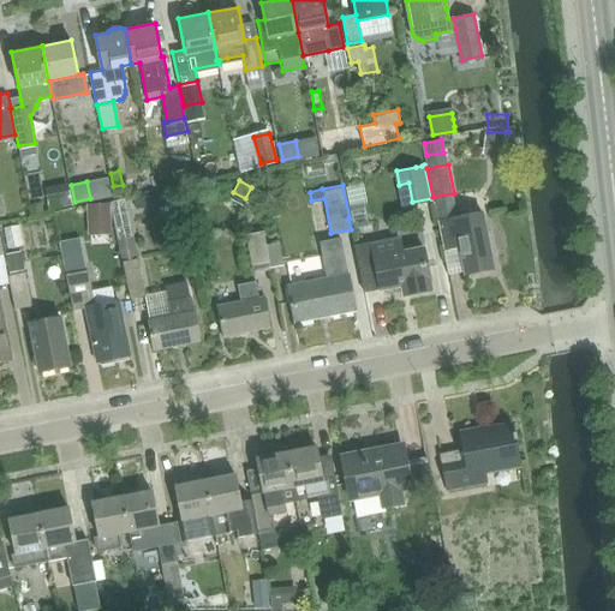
[(166,190),(133,197),(136,205),(160,201),(168,199),(166,190)]
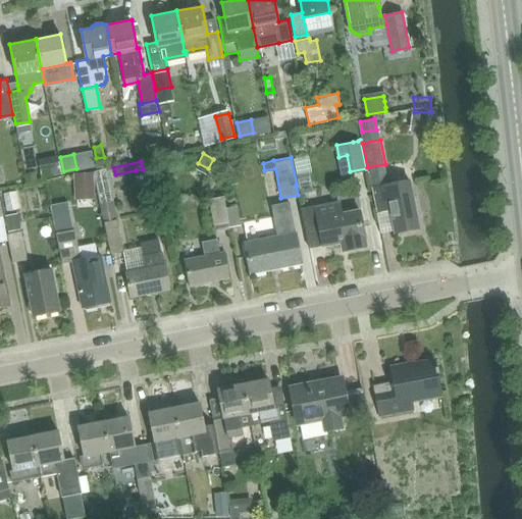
[(106,167),(93,169),(110,253),(123,250),(117,218),(116,218),(110,189),(106,167)]
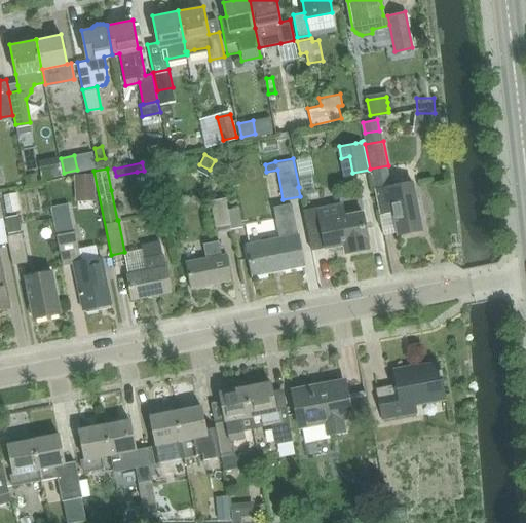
[(94,173),(75,173),(75,186),(94,185),(94,173)]
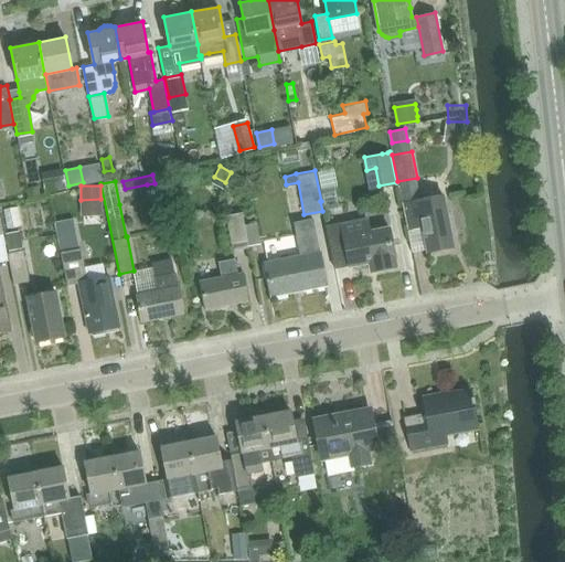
[(426,252),(452,246),(443,194),(403,203),(408,228),(420,225),(426,252)]
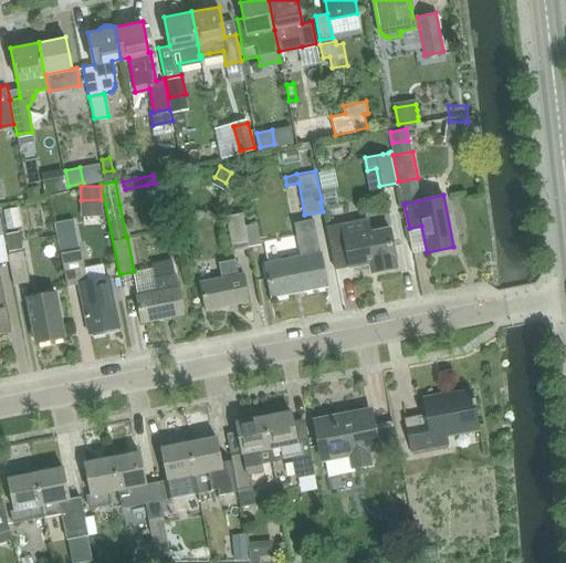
[(232,248),(249,246),(242,210),(226,214),(232,248)]
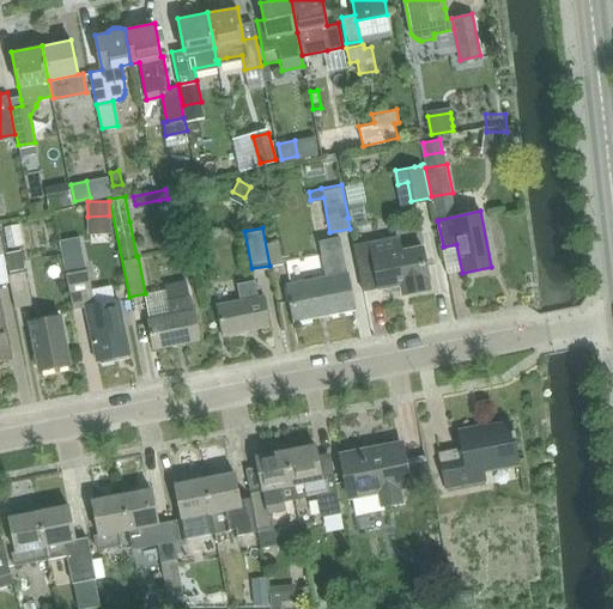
[(398,235),(353,244),(363,288),(377,286),(378,288),(396,285),(406,284),(408,293),(431,288),(425,260),(424,260),(422,245),(400,250),(398,235)]
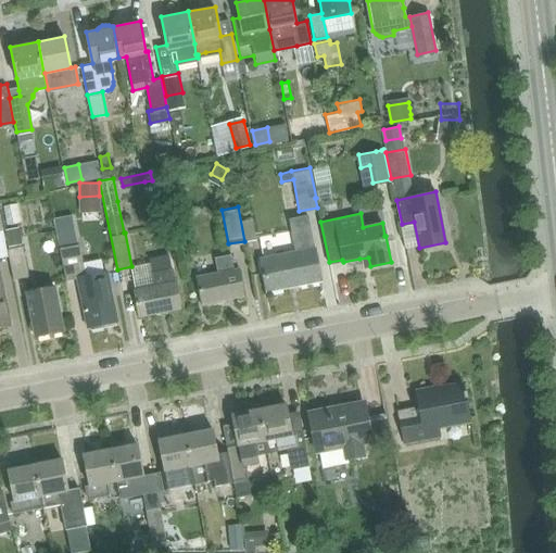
[(72,214),(54,216),(57,229),(74,226),(72,214)]
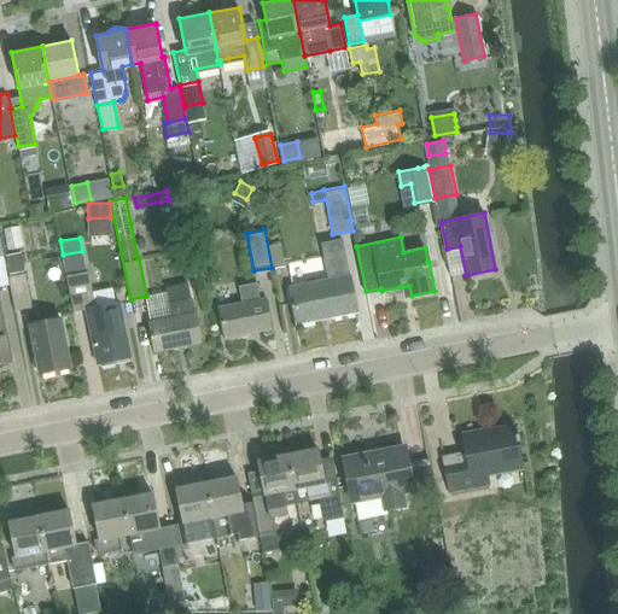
[(320,245),(327,280),(289,287),(296,323),(356,311),(342,240),(320,245)]
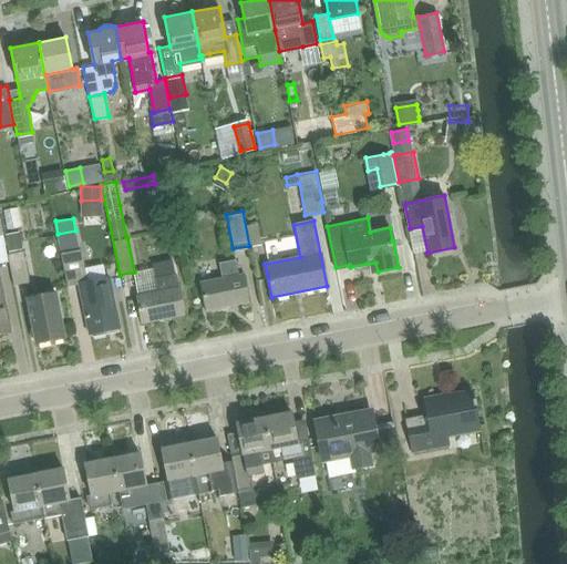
[(19,231),(6,234),(9,248),(22,246),(19,231)]
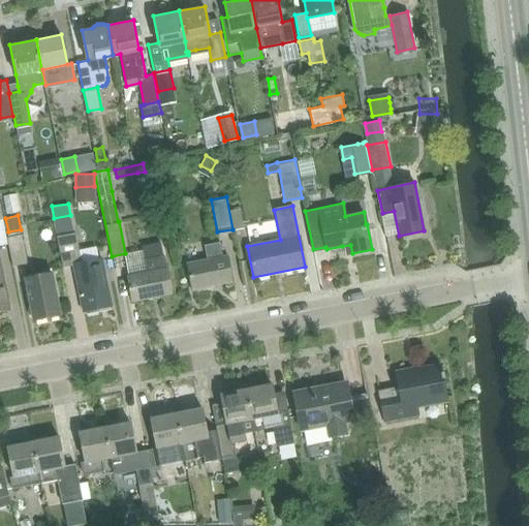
[(83,263),(75,230),(56,234),(62,266),(72,264),(82,310),(111,305),(103,269),(101,259),(87,261),(83,263)]
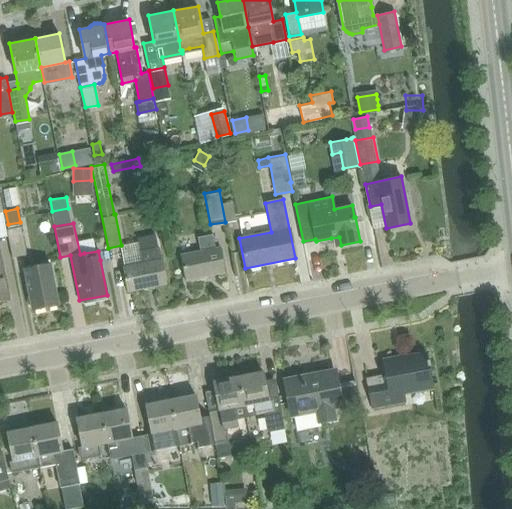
[(11,255),(26,253),(21,224),(6,227),(11,255)]
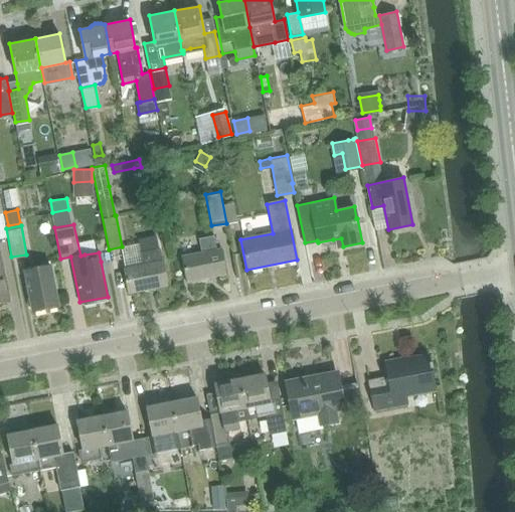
[(140,243),(120,247),(124,268),(129,292),(166,285),(162,260),(159,249),(158,249),(156,234),(139,238),(140,243)]
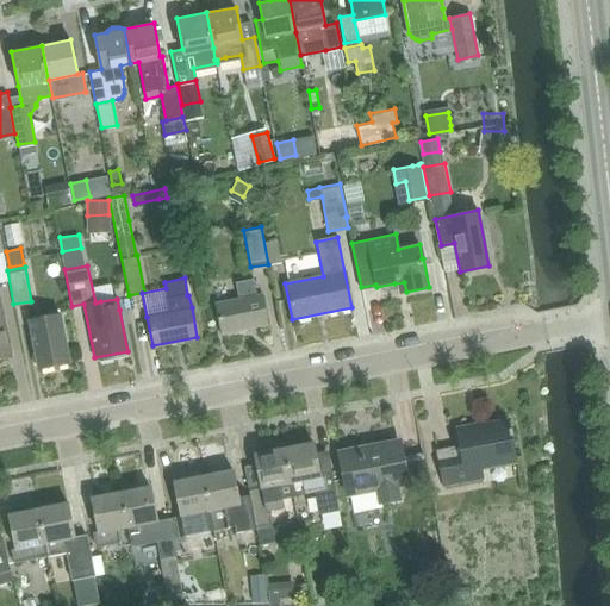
[(222,333),(267,324),(261,295),(255,297),(251,280),(235,282),(238,299),(216,304),(222,333)]
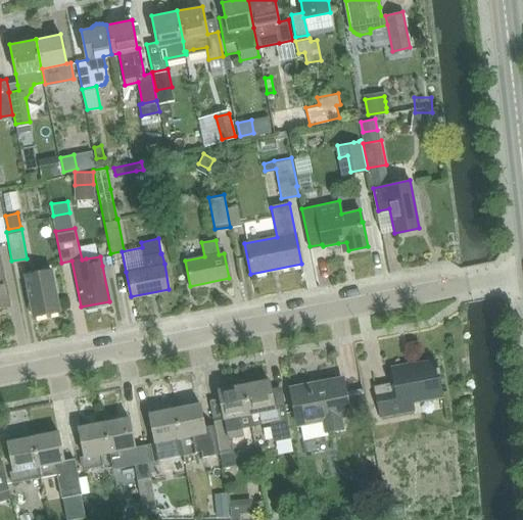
[(0,306),(9,305),(9,304),(6,305),(0,273),(0,267),(1,267),(0,261),(0,306)]
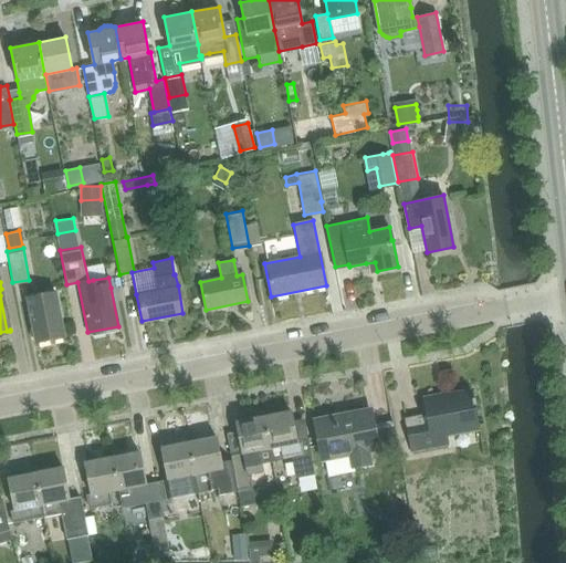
[(35,342),(64,336),(55,292),(27,298),(35,342)]
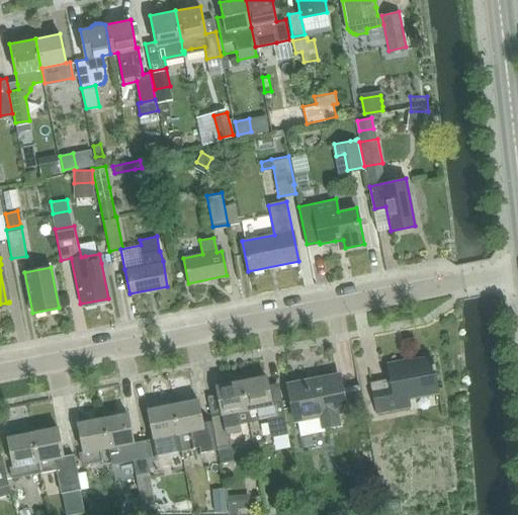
[(434,369),(435,369),(434,363),(431,364),(430,356),(386,363),(390,376),(371,380),(378,412),(412,405),(411,398),(439,393),(434,369)]
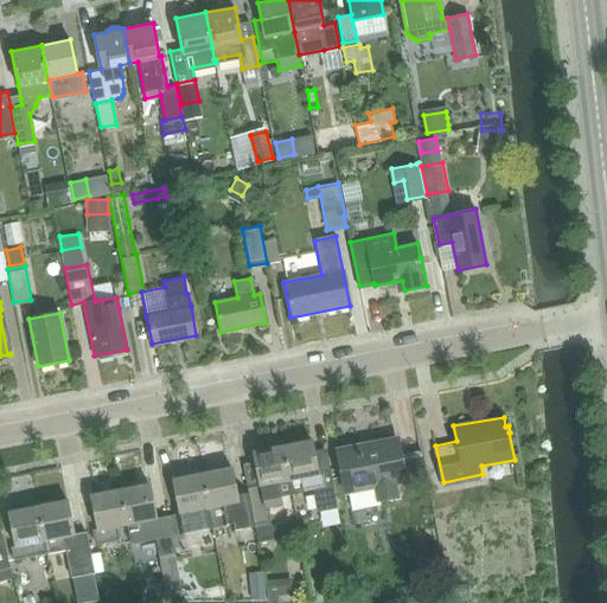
[(312,438),(282,444),(292,491),(313,487),(318,510),(320,510),(337,506),(338,506),(330,463),(318,466),(314,449),(312,438)]
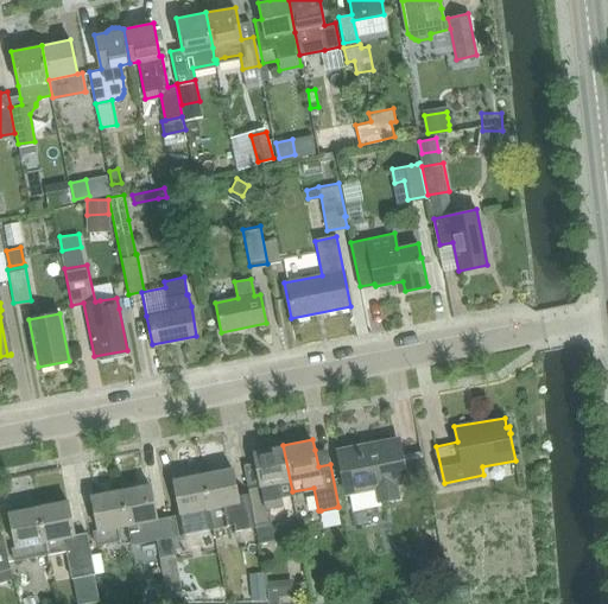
[(394,482),(404,479),(397,440),(378,444),(378,442),(341,449),(352,510),(381,504),(380,500),(397,496),(394,482)]
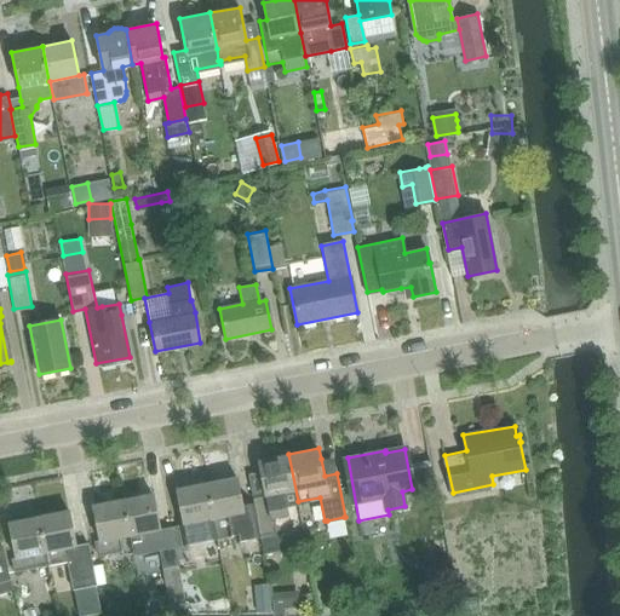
[(265,495),(253,498),(254,502),(260,536),(264,552),(280,550),(274,517),(288,513),(286,504),(298,501),(288,454),(259,460),(260,471),(265,495)]
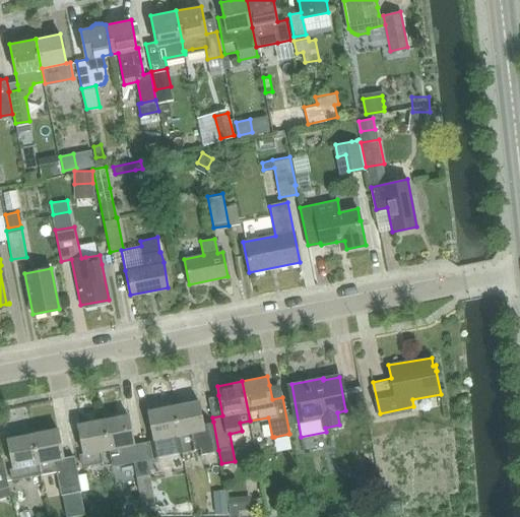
[(199,399),(174,404),(183,451),(197,448),(199,454),(218,450),(213,422),(203,424),(199,399)]
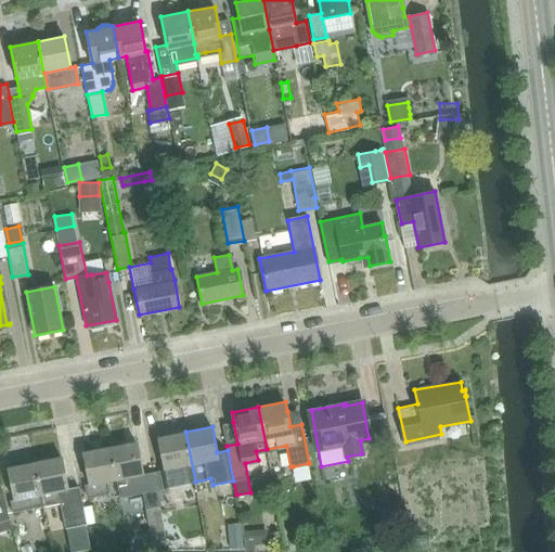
[(154,471),(157,489),(158,488),(195,482),(185,432),(158,437),(165,469),(154,471)]
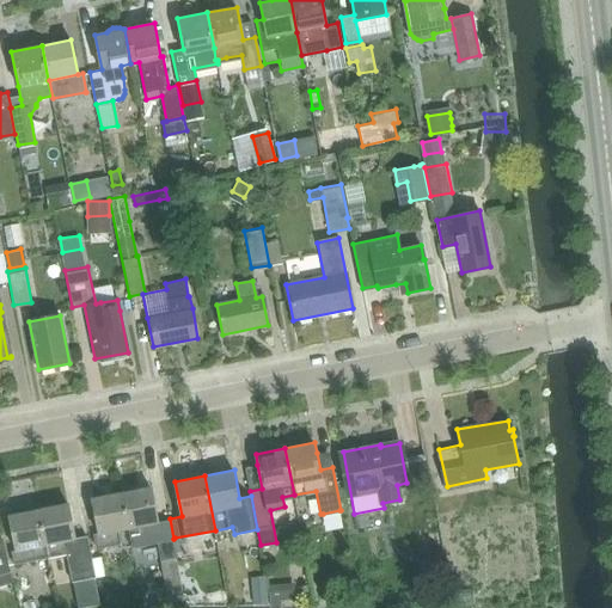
[(151,486),(122,492),(128,528),(132,546),(158,541),(161,559),(176,557),(177,556),(173,539),(170,519),(158,521),(151,486)]
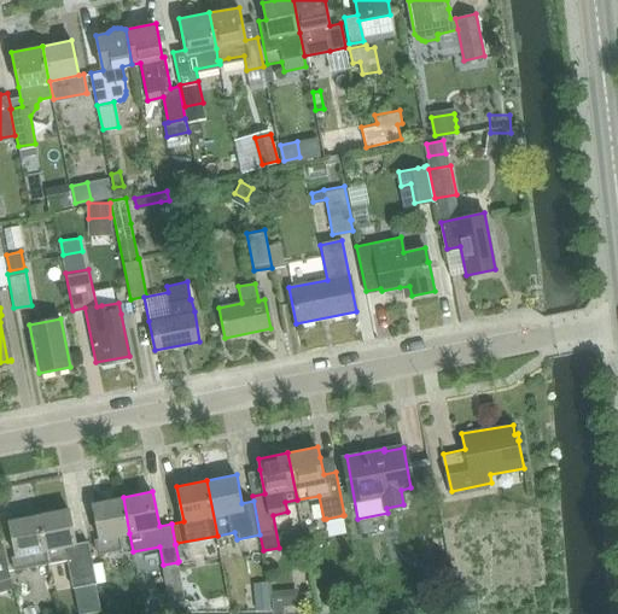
[(123,497),(93,503),(99,537),(95,538),(98,551),(121,548),(118,534),(129,533),(123,497)]
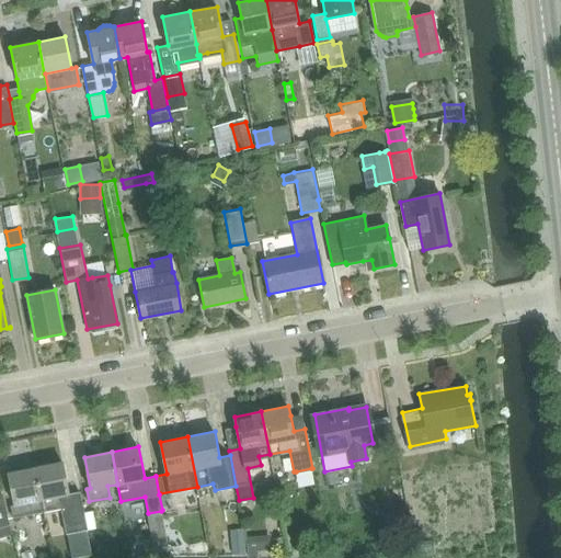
[(63,462),(35,467),(42,499),(44,511),(60,508),(66,533),(67,533),(72,557),(73,557),(90,554),(91,554),(86,528),(87,528),(88,528),(84,511),(80,490),(69,492),(63,462)]
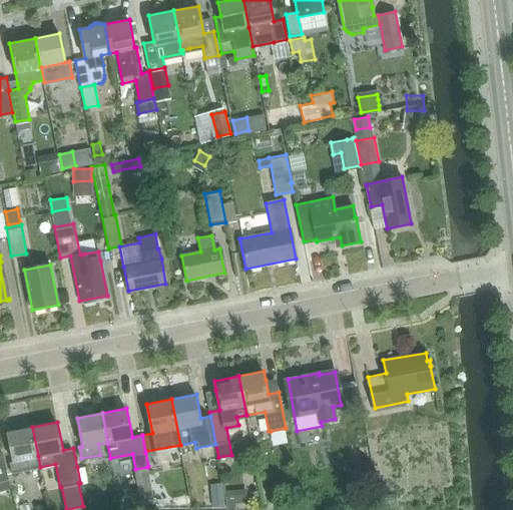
[(32,427),(7,432),(13,460),(9,461),(11,472),(40,467),(38,456),(32,427)]
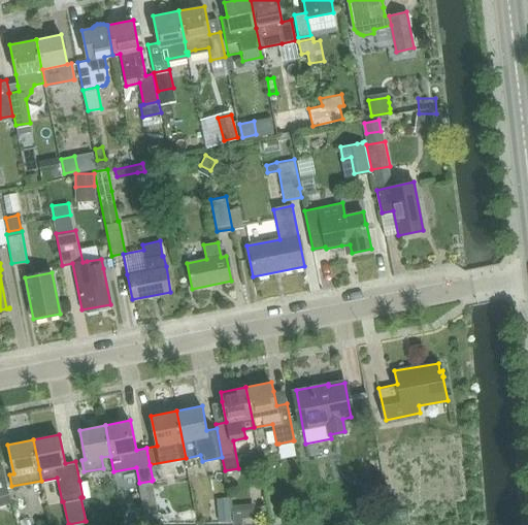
[(0,494),(7,492),(8,492),(0,462),(0,461),(0,494)]
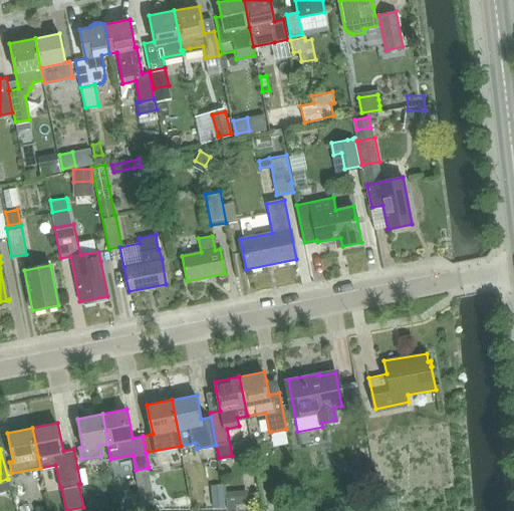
[(148,468),(136,470),(140,491),(152,489),(148,468)]
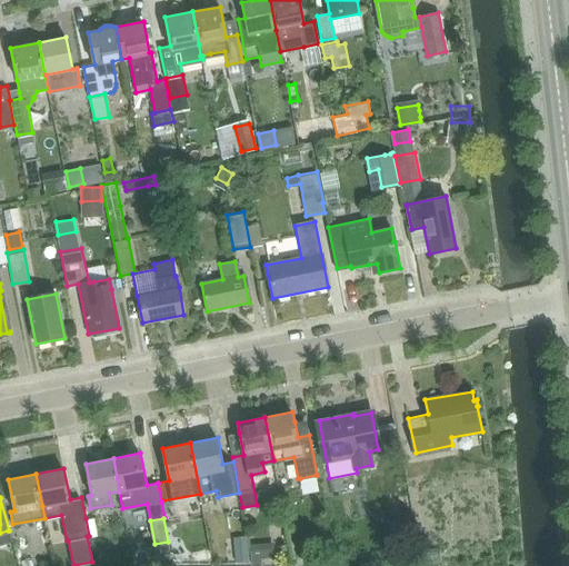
[(8,530),(0,533),(0,543),(11,539),(8,530)]
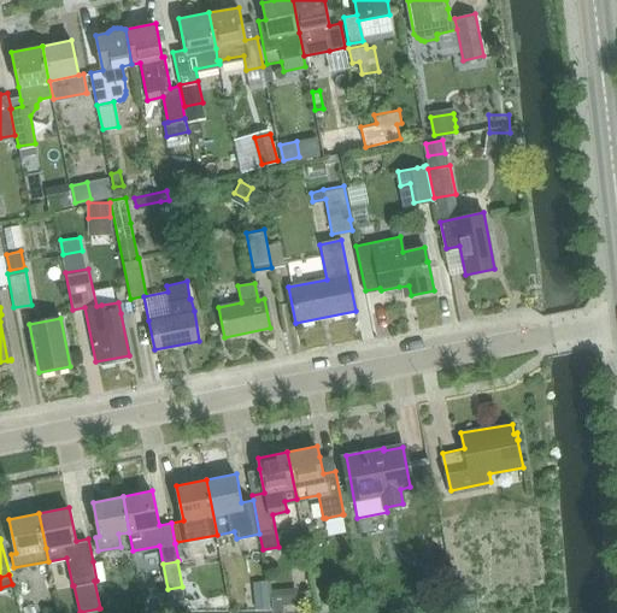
[(281,587),(271,588),(272,605),(282,603),(281,587)]
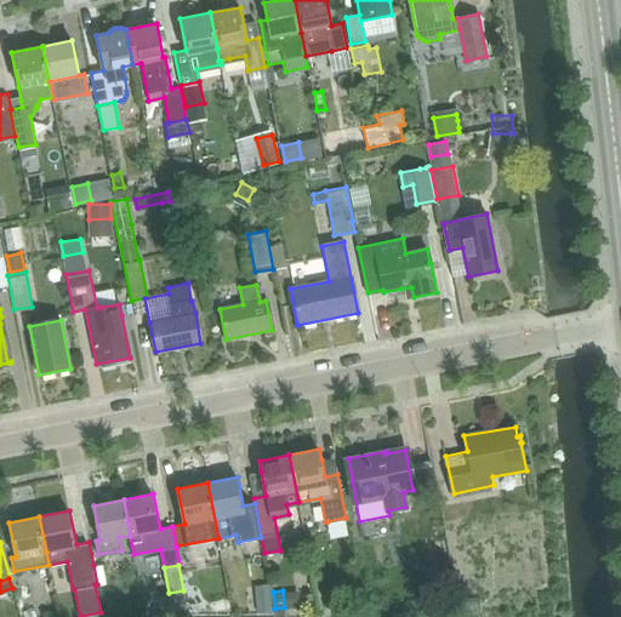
[(271,596),(256,598),(257,611),(272,610),(271,596)]
